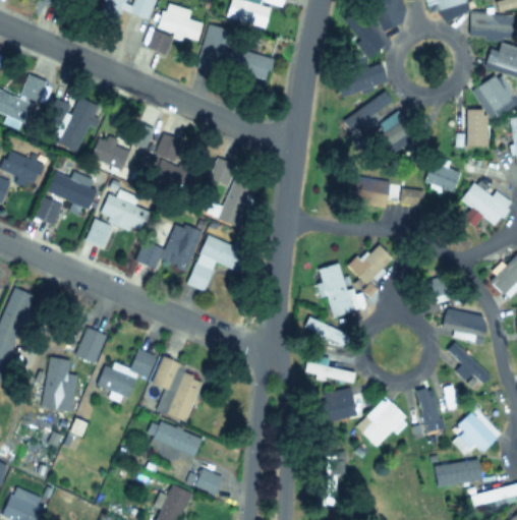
[(64,0),(92,10),(95,0),(64,0)]
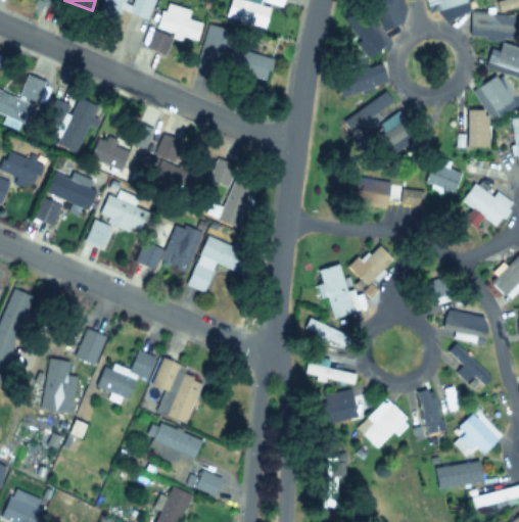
[(149,19),(156,0),(103,0),(97,19),(118,27),(123,10),(149,19)]
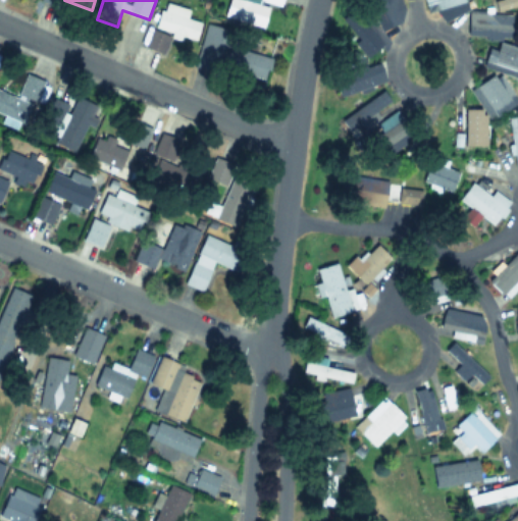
[(271,7),(247,0),(231,0),(227,17),(266,28),(271,7)]
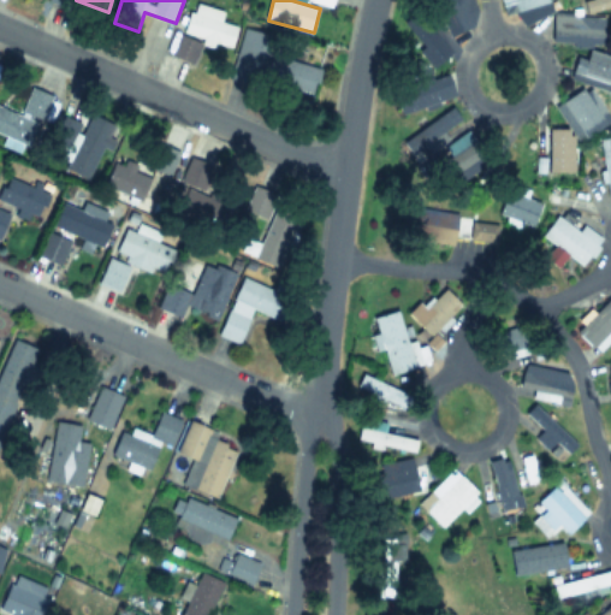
[(307,0),(334,11),(338,0),(307,0)]
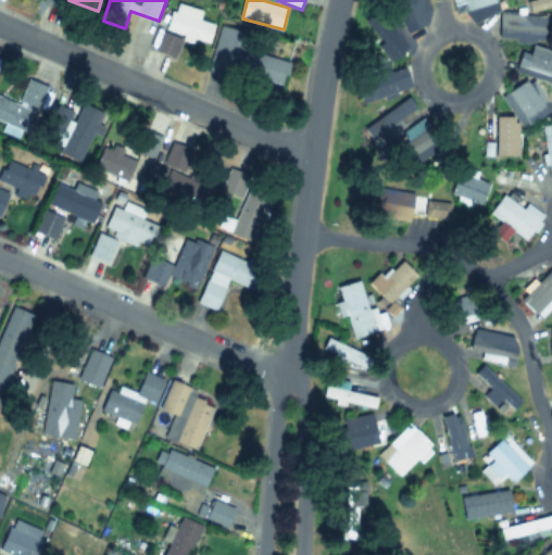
[(393,0),(414,16),(426,1),(424,0),(393,0)]
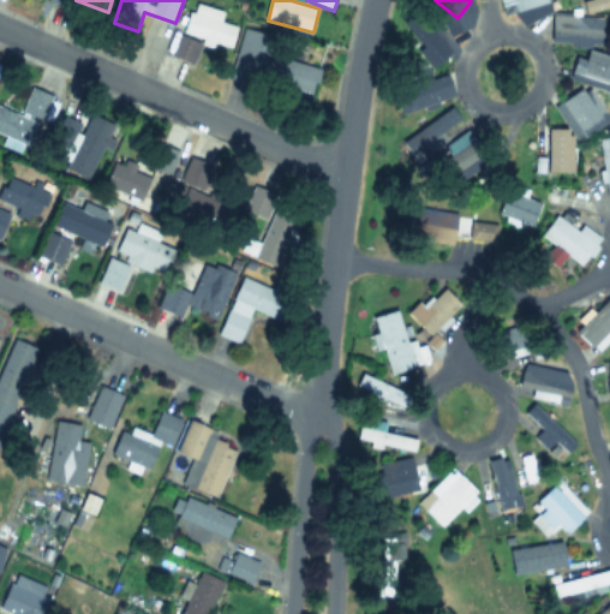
[(203,40),(232,48),(240,18),(192,5),(178,58),(197,64),(203,40)]
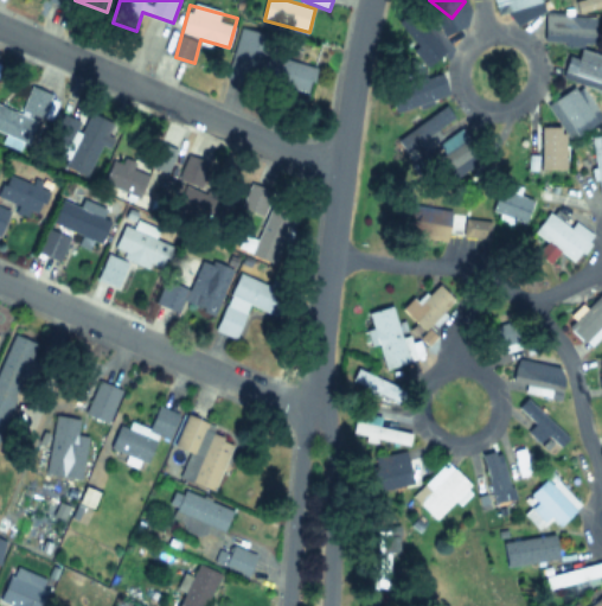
[(582,30),(582,19),(561,19),(561,26),(546,26),(546,40),(595,40),(595,30),(582,30)]
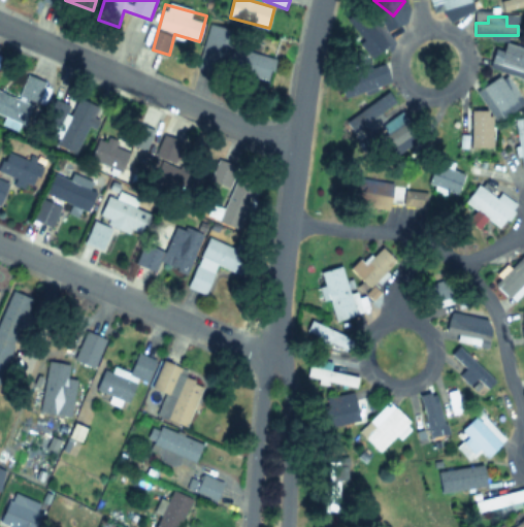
[(200,70),(218,74),(227,31),(209,27),(200,70)]
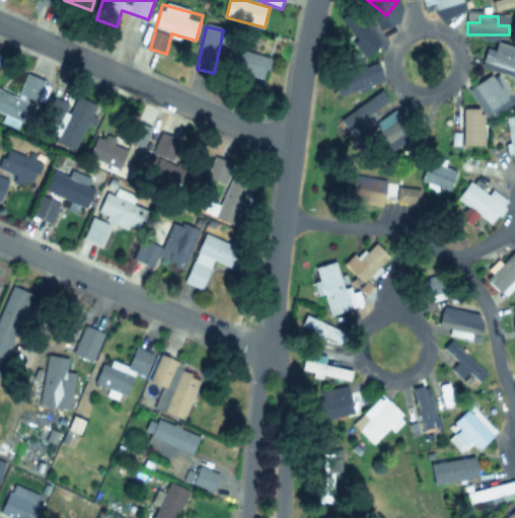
[(501,63),(514,69),(514,52),(500,46),(497,52),(490,49),(483,65),(498,71),(501,63)]
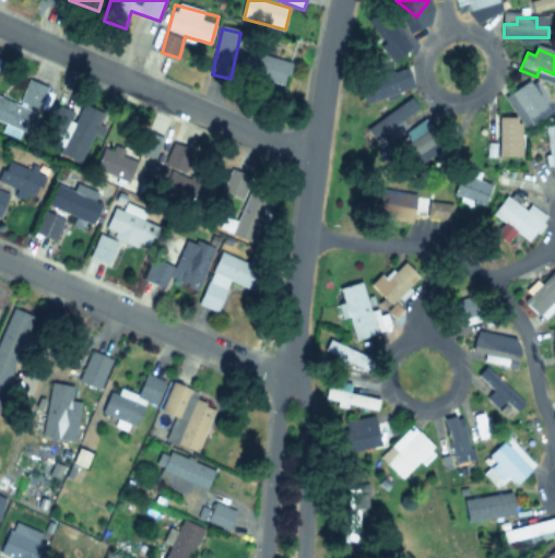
[(283,93),(291,61),(246,50),(238,82),(283,93)]
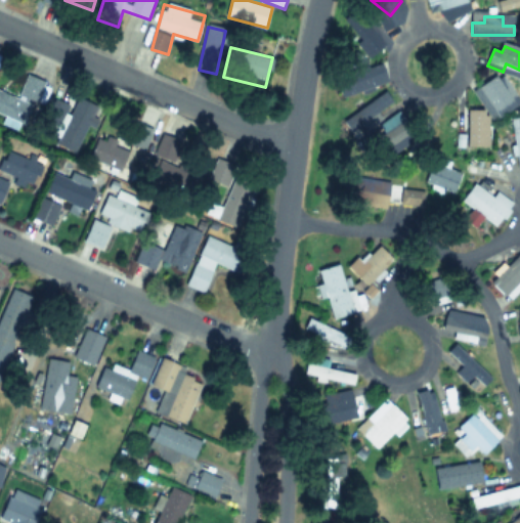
[(338,78),(345,97),(388,81),(381,61),(338,78)]
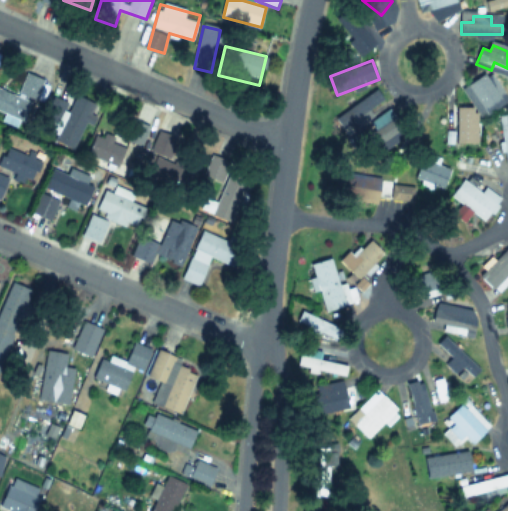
[(487,110),(504,98),(487,73),(469,85),(487,110)]
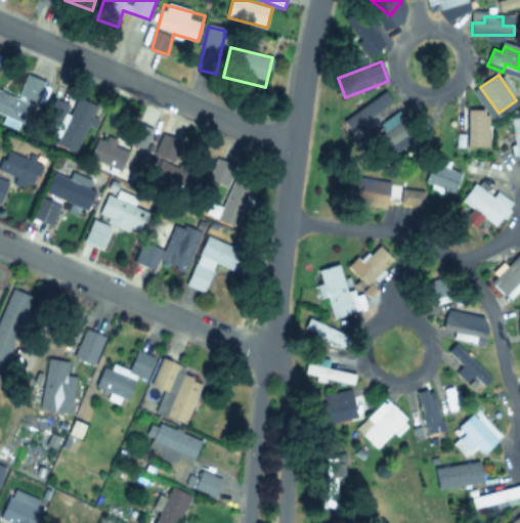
[(0,89),(0,114),(6,117),(4,124),(27,132),(45,83),(28,77),(20,97),(0,89)]
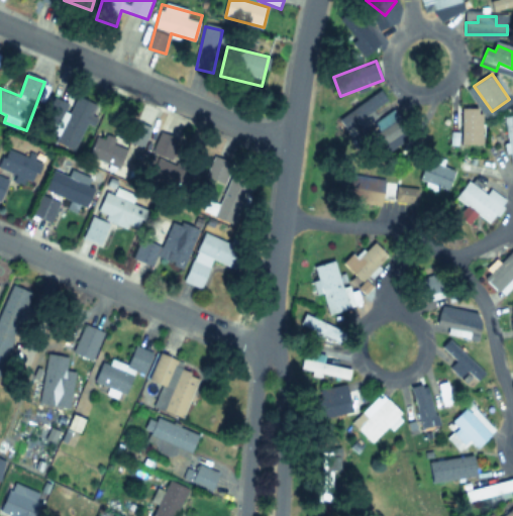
[(46,124),(65,126),(69,91),(50,89),(46,124)]
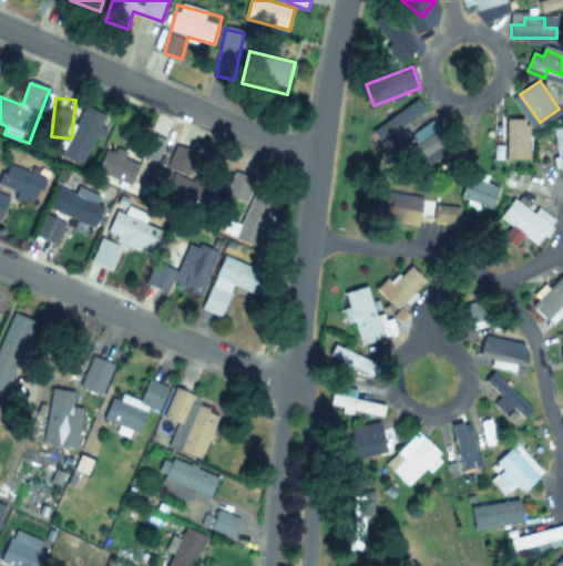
[(427,113),(420,102),(379,126),(385,137),(427,113)]
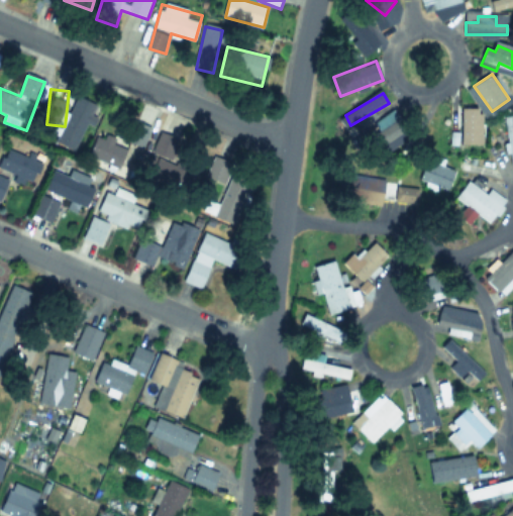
[(463,144),(484,144),(484,113),(463,113),(463,144)]
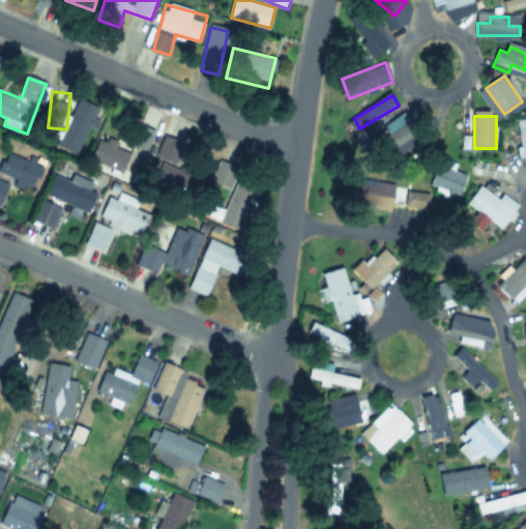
[(157,133),(137,123),(127,144),(148,153),(157,133)]
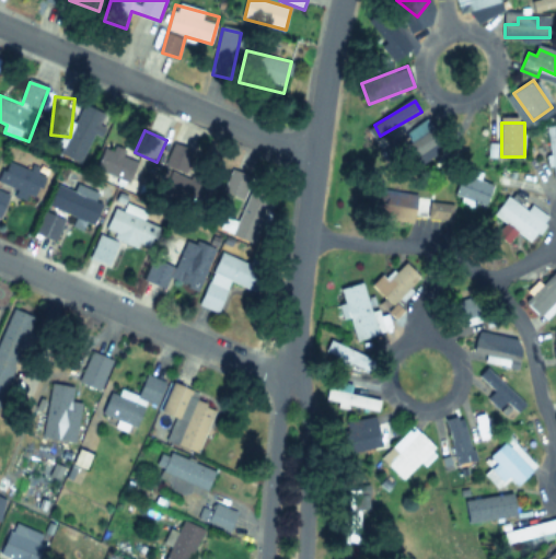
[(428,135),(406,154),(415,165),(438,144),(428,135)]
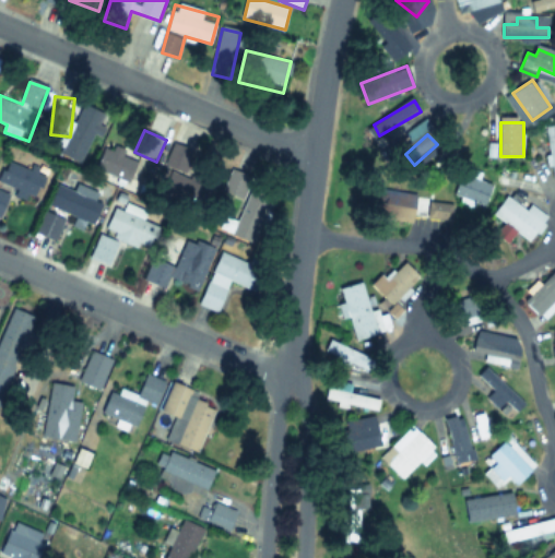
[(141,159),(106,143),(95,167),(131,183),(141,159)]
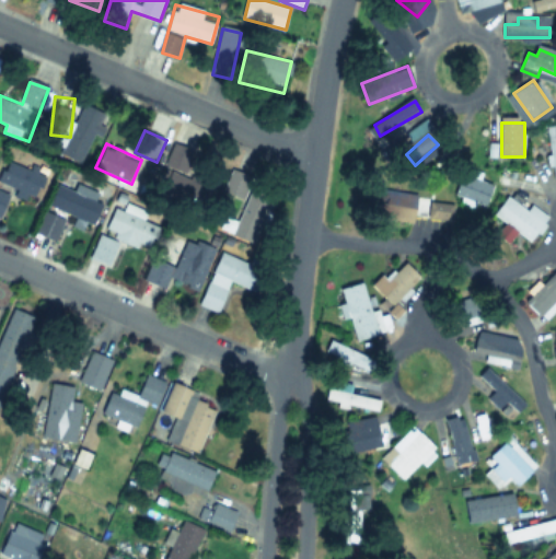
[(197,156),(173,148),(158,193),(211,210),(218,187),(189,178),(197,156)]
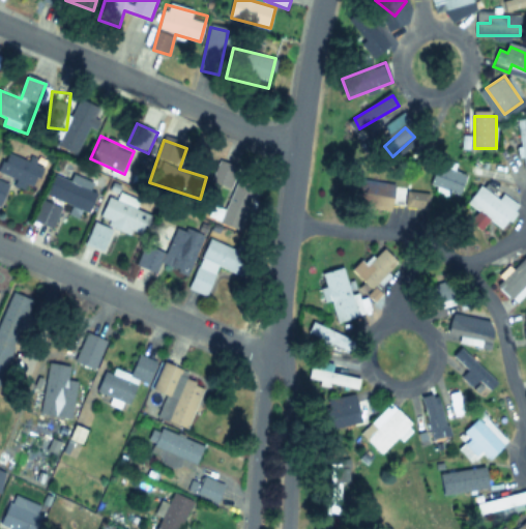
[(0,206),(11,179),(17,181),(16,183),(34,192),(45,167),(8,151),(0,171),(0,206)]
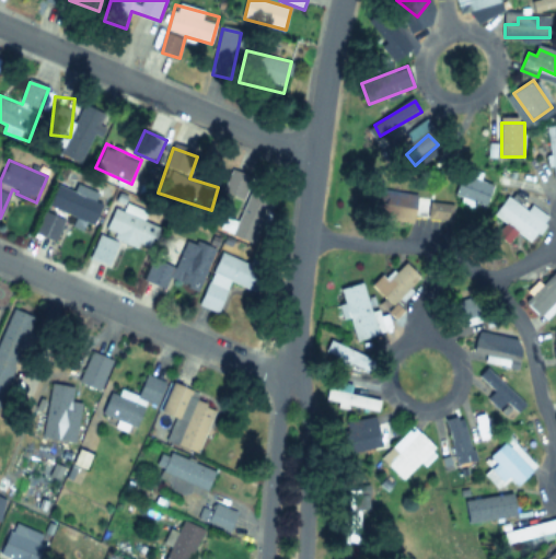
[(486,207),(495,185),(464,173),(455,194),(486,207)]
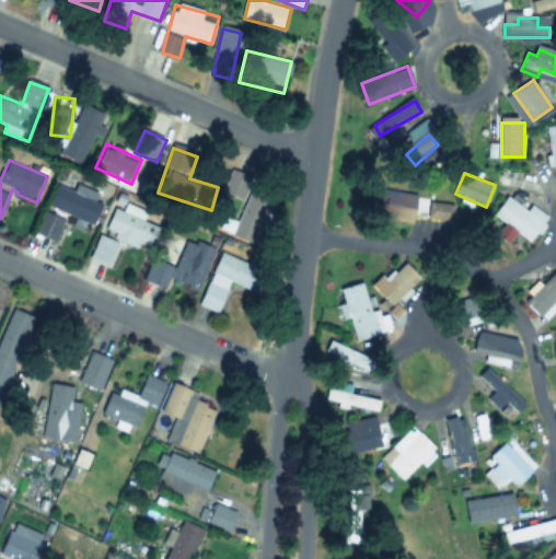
[(275,189),(233,177),(228,193),(247,199),(238,230),(261,237),(275,189)]
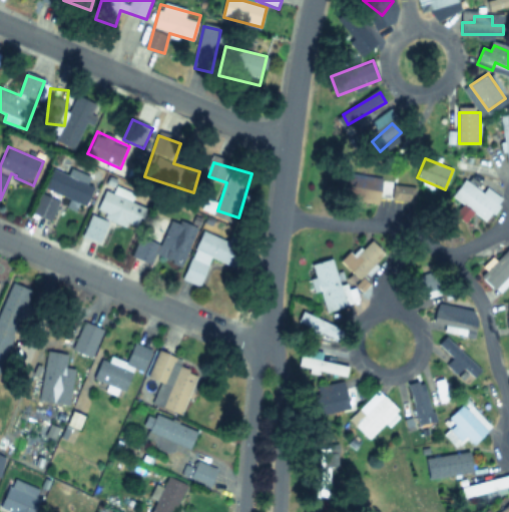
[(34,213),(52,221),(63,196),(72,200),(69,207),(83,213),(95,185),(54,167),(34,213)]
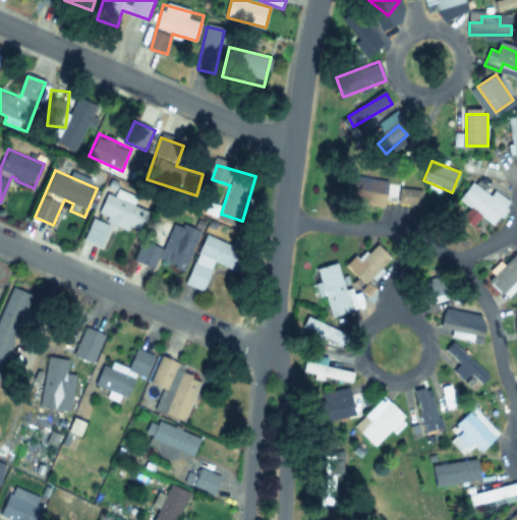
[(385,209),(390,182),(345,173),(340,198),(385,209)]
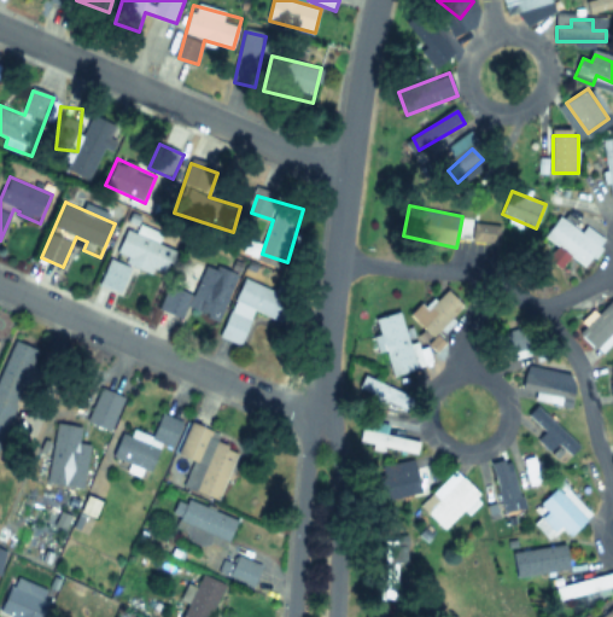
[(608,240),(587,226),(583,231),(561,215),(546,237),(588,268),(608,240)]
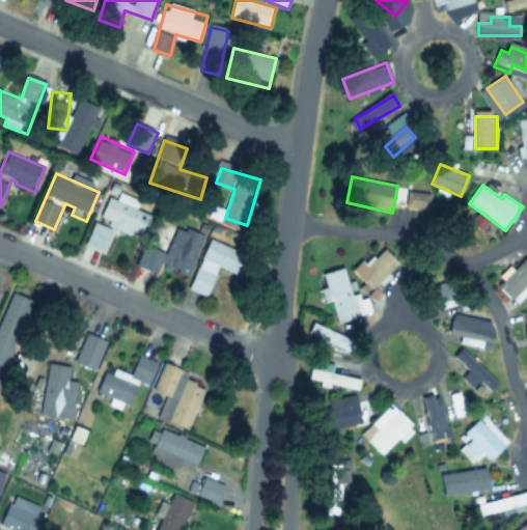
[(431,210),(432,193),(409,191),(408,207),(431,210)]
